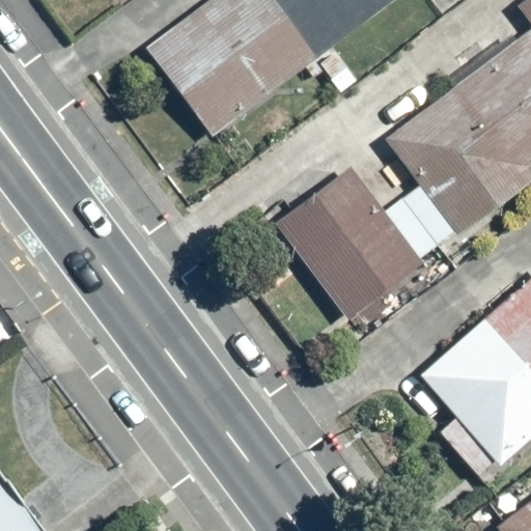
[(208,0),(143,48),(211,138),(396,0),(208,0)]
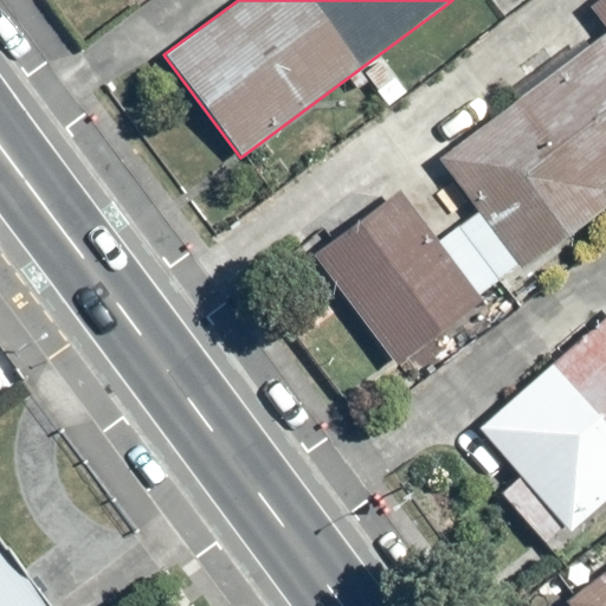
[(604,31),(432,159),(516,271),(605,204),(605,198),(599,188),(605,182),(605,0),(594,0),(586,7),(604,31)]
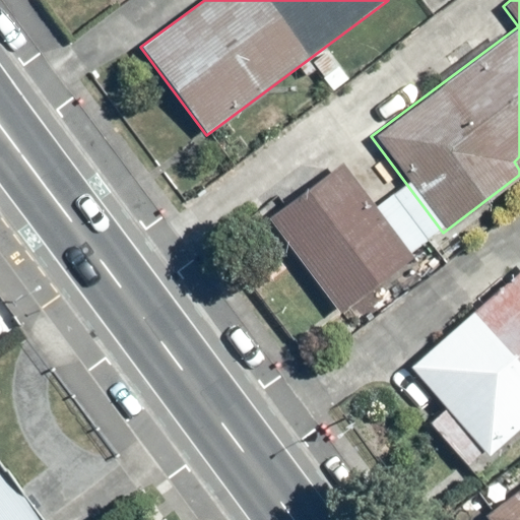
[(412,258),(340,164),(266,219),(338,314),(412,258)]
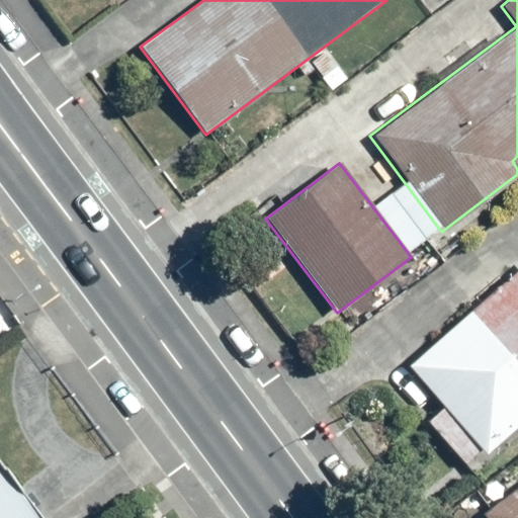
[(517,269),(406,368),(485,458),(517,428),(517,269)]
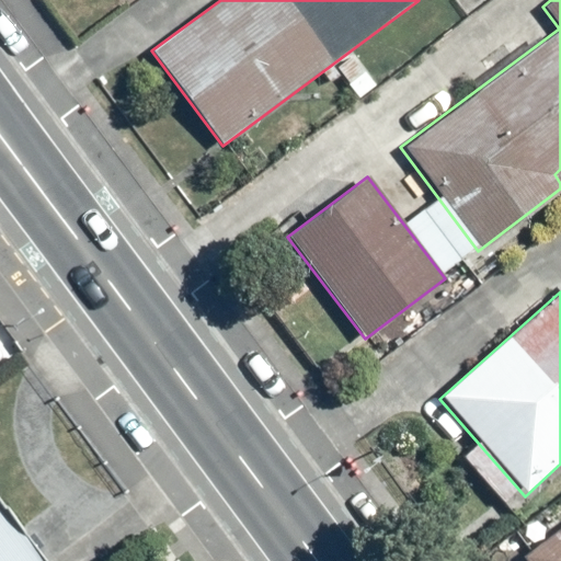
[(0,560),(39,560),(0,507),(0,560)]
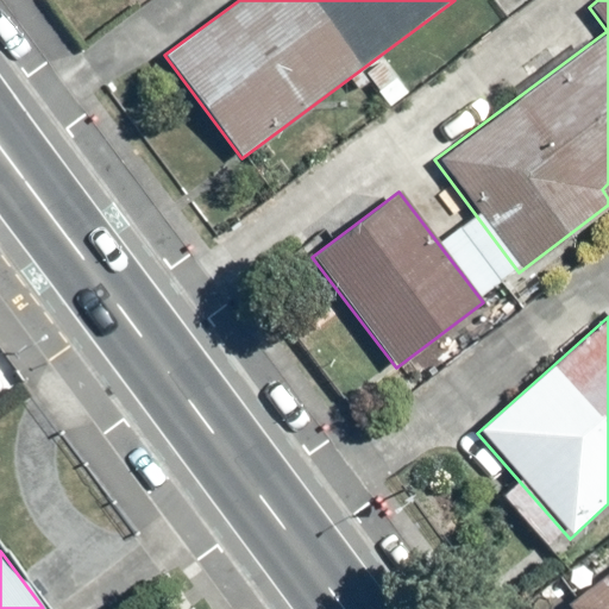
[(608,608),(608,570),(564,604),(566,608),(608,608)]
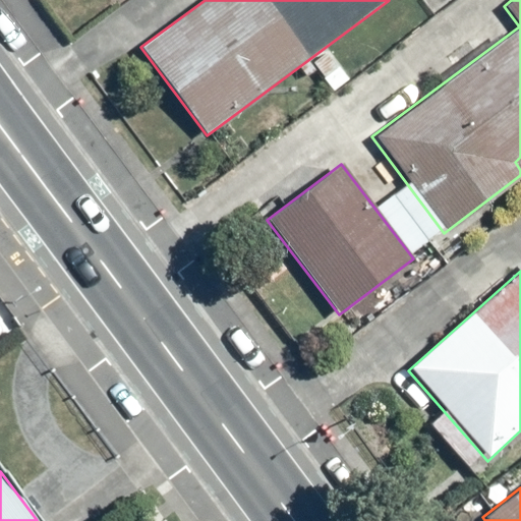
All buildings are outlined.
